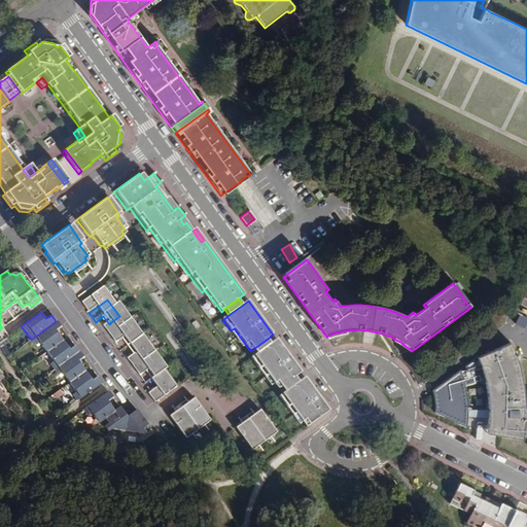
[(115,345),(135,330),(123,314),(119,316),(111,322),(117,330),(109,337),(115,345)]
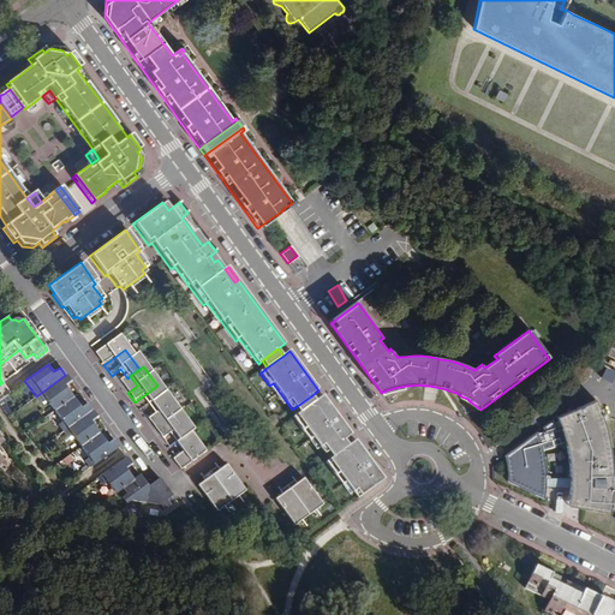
[(65,375),(36,396),(41,402),(45,400),(53,411),(72,398),(64,387),(70,382),(65,375)]
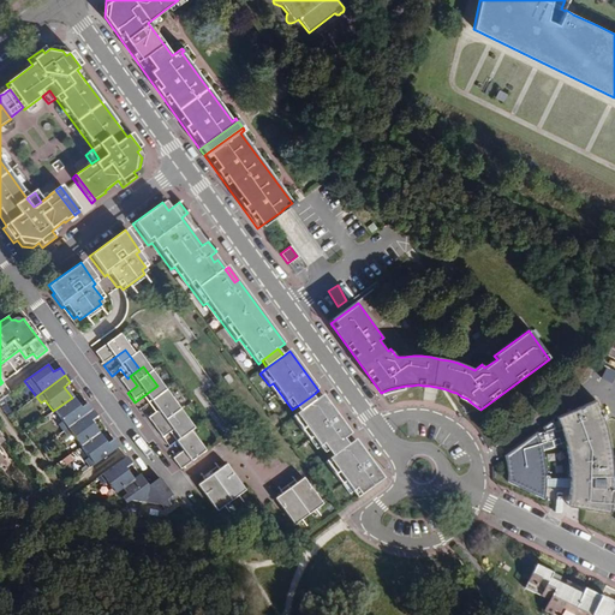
[(153,406),(160,415),(172,405),(157,386),(135,402),(143,413),(153,406)]
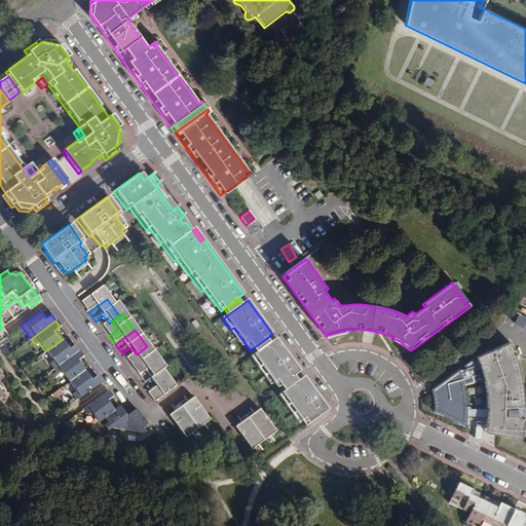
[(271,343),(267,338),(253,348),(257,353),(271,343)]
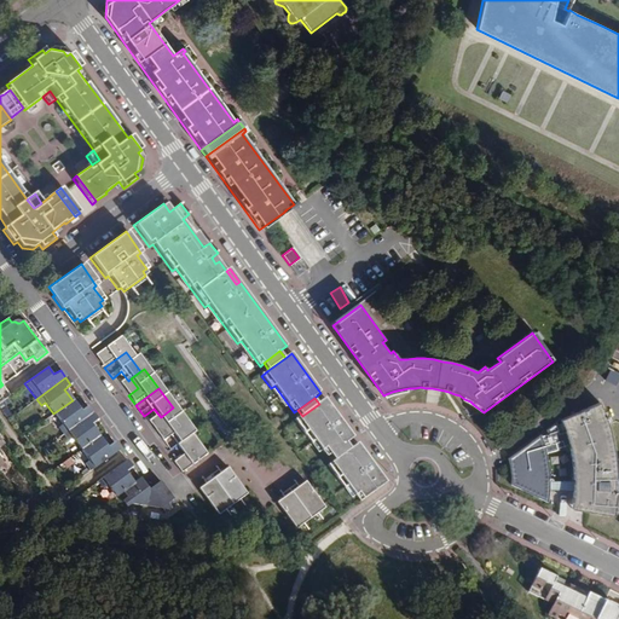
[(354,438),(325,399),(319,404),(302,416),(295,421),(306,435),(308,433),(327,457),(331,455),(347,443),(354,438)]
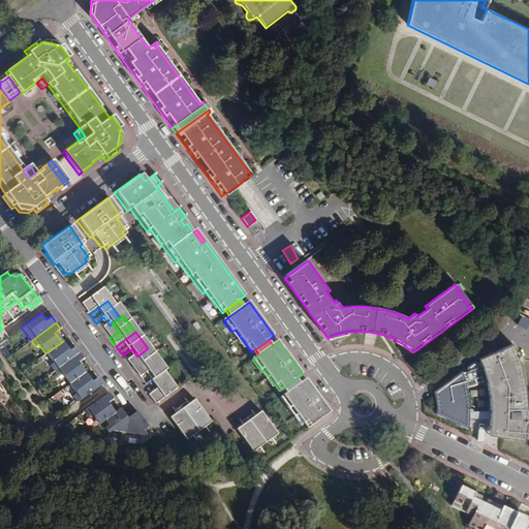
[(62,342),(45,353),(53,363),(49,365),(54,372),(79,353),(74,347),(68,351),(62,342)]
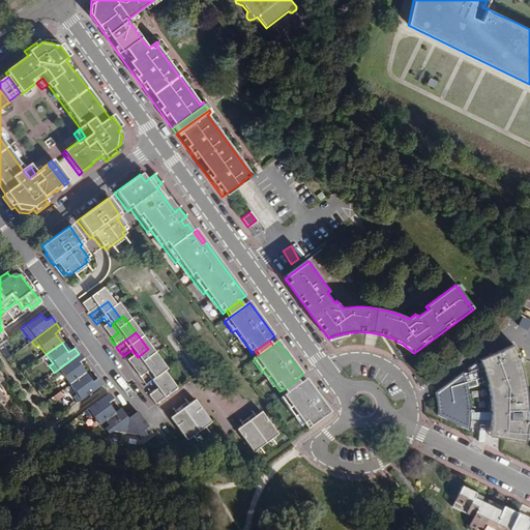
[(148,349),(138,357),(144,365),(135,372),(142,381),(162,366),(148,349)]
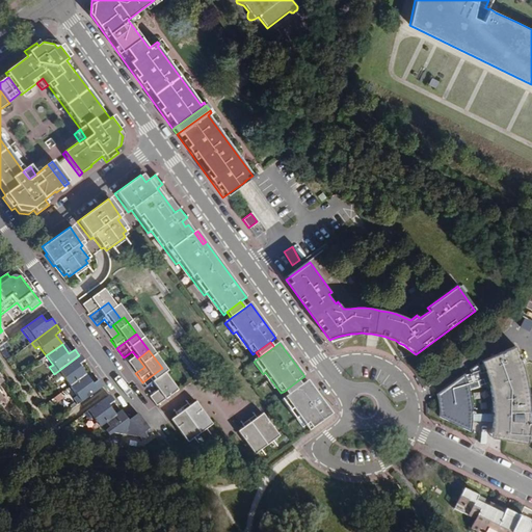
[(520,365),(514,350),(481,365),(482,371),(483,374),(484,378),(484,380),(486,384),(487,394),(488,403),(489,415),(489,418),(489,423),(489,426),(489,431),(488,441),(526,448),(526,446),(531,446),(531,453),(531,455),(531,454),(531,413),(528,413),(528,403),(526,392),(524,378),(520,365)]
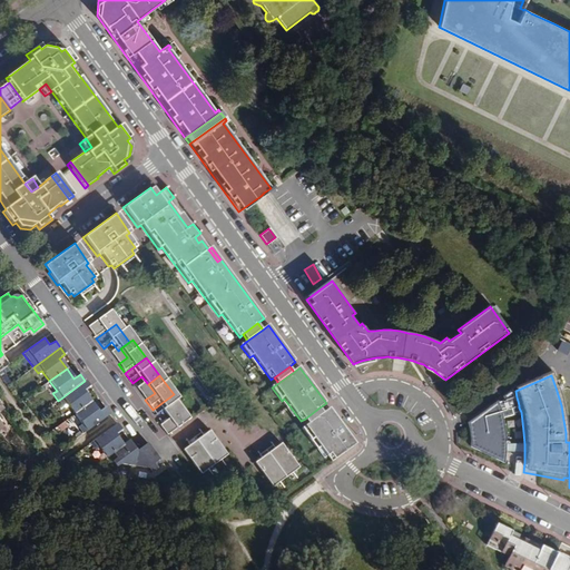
[(89,387),(85,381),(58,401),(62,406),(66,404),(74,415),(91,402),(84,392),(89,387)]
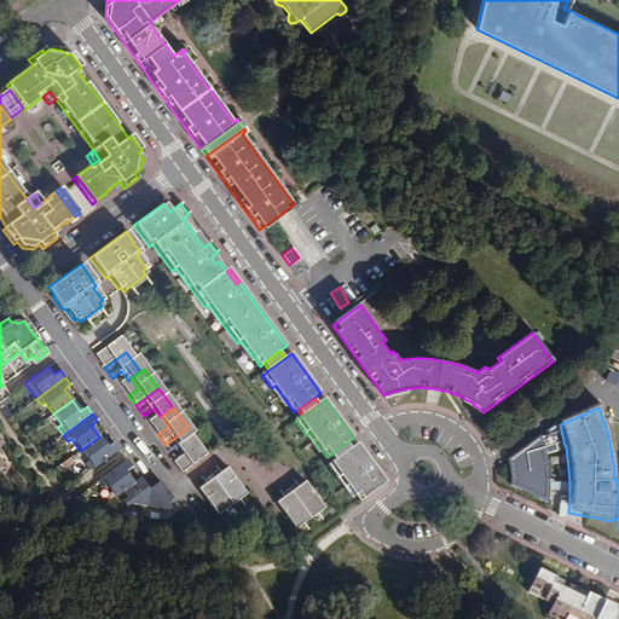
[(189,428),(166,445),(173,456),(183,447),(189,455),(197,447),(201,445),(189,428)]
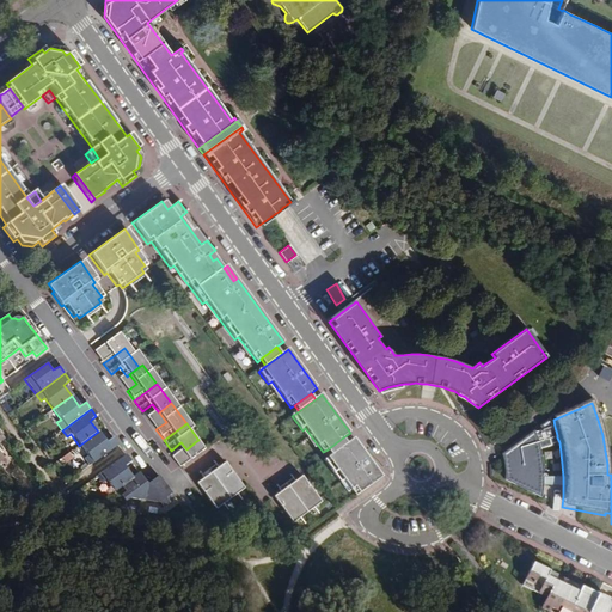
[(557,435),(556,430),(533,436),(534,444),(557,438),(557,435)]
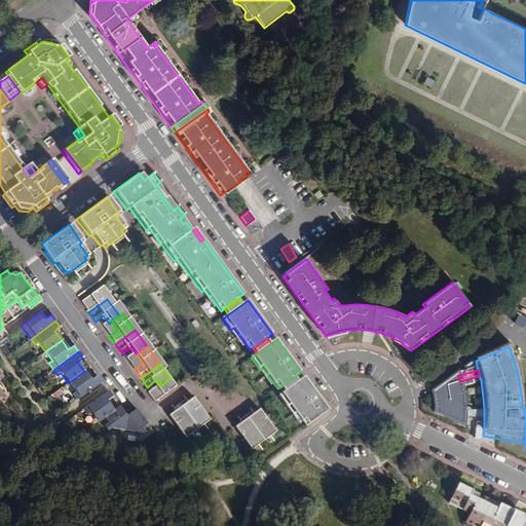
[(90,380),(84,371),(68,383),(74,392),(71,395),(76,401),(101,382),(96,376),(90,380)]
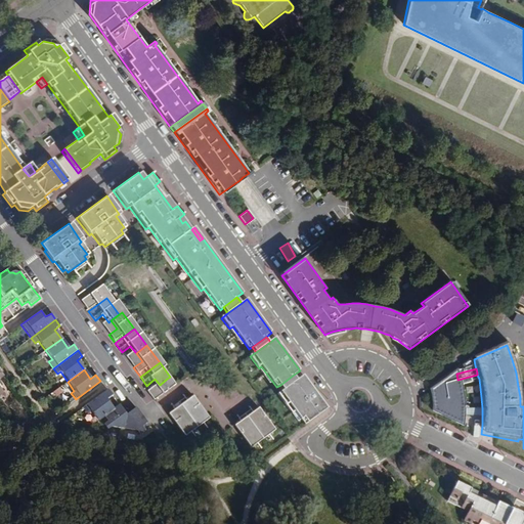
[(456,374),(456,372),(429,390),(430,401),(431,412),(463,428),(463,424),(463,418),(462,415),(462,409),(462,407),(461,400),(460,392),(459,382),(457,380),(456,374)]
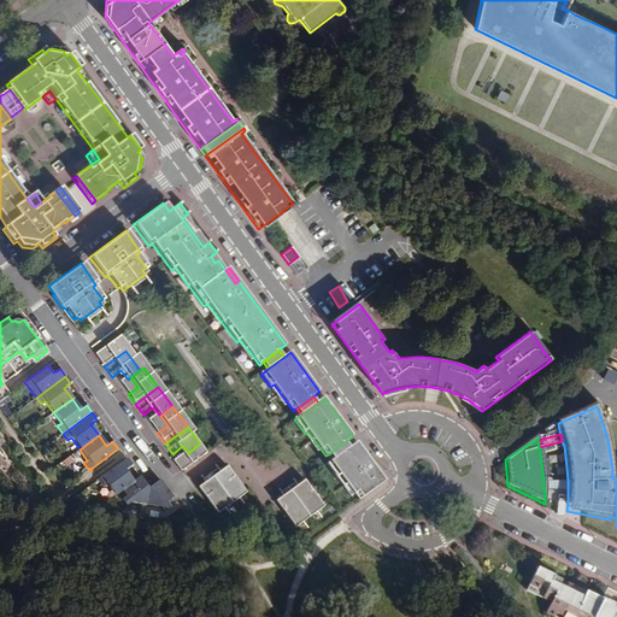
[(351,446),(346,441),(330,453),(334,458),(351,446)]
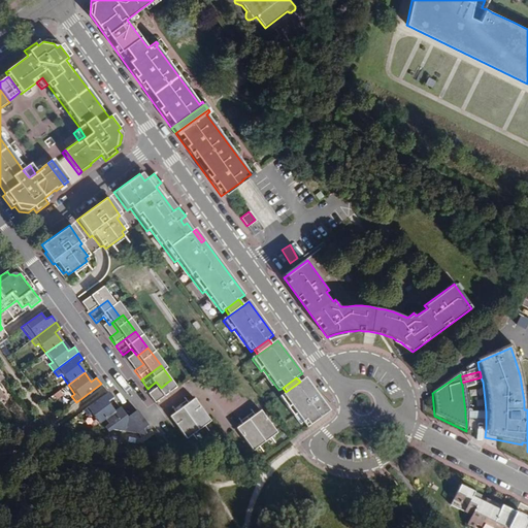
[(330,411),(305,378),(300,382),(286,392),(279,397),(288,408),(291,406),(307,428),(330,411)]
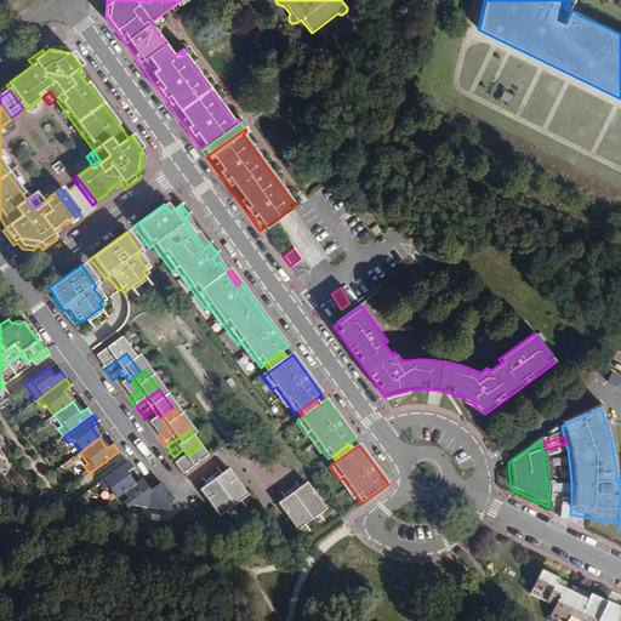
[(215,469),(198,449),(189,456),(186,459),(193,468),(183,476),(192,486),(215,469)]
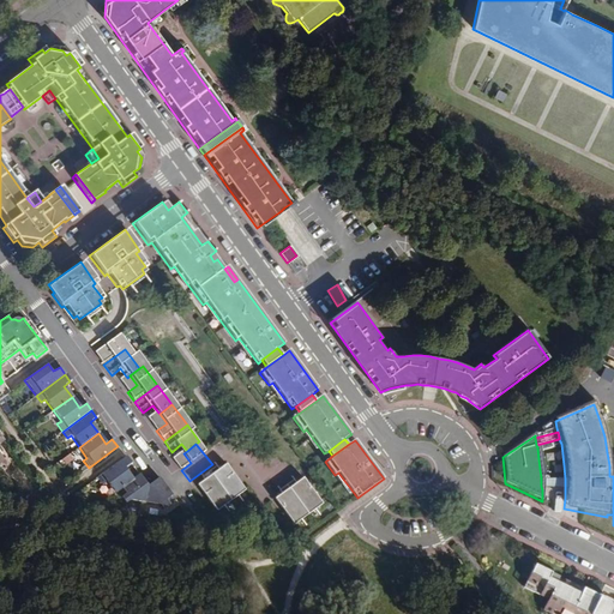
[(0,463),(2,468),(10,463),(1,450),(0,451),(0,463)]
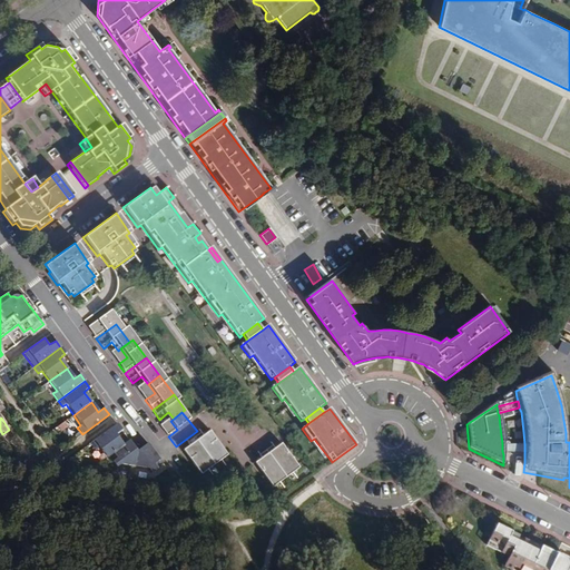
[(106,457),(107,457),(123,445),(116,435),(121,431),(116,424),(89,444),(95,451),(99,448),(106,457)]
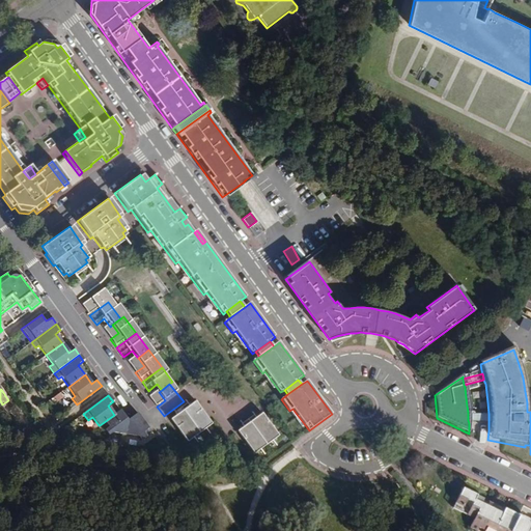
[(112,431),(124,435),(127,422),(119,411),(114,415),(100,425),(107,435),(112,431)]
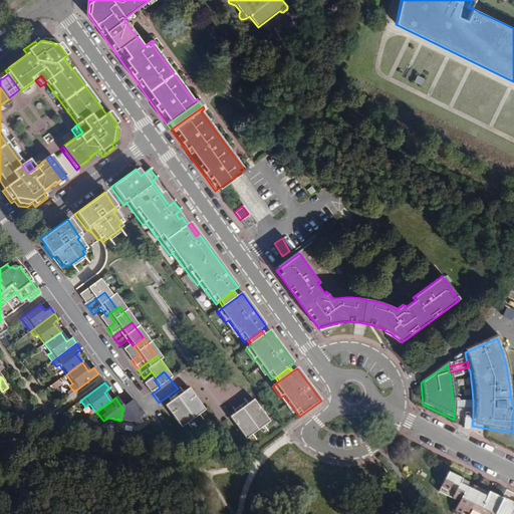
[(133,401),(122,409),(120,421),(133,423),(136,428),(146,420),(133,401)]
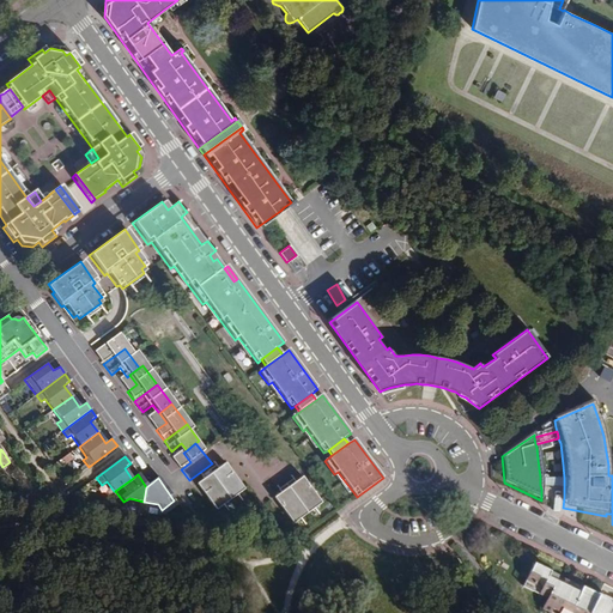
[(229,521),(236,521),(254,509),(250,504),(255,501),(237,478),(230,483),(228,479),(212,490),(214,495),(207,499),(222,520),(229,521)]
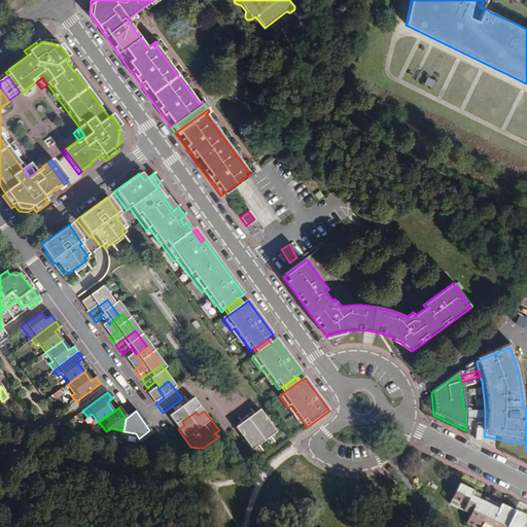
[(485,414),(464,412),(464,417),(465,420),(485,422),(485,419),(485,414)]
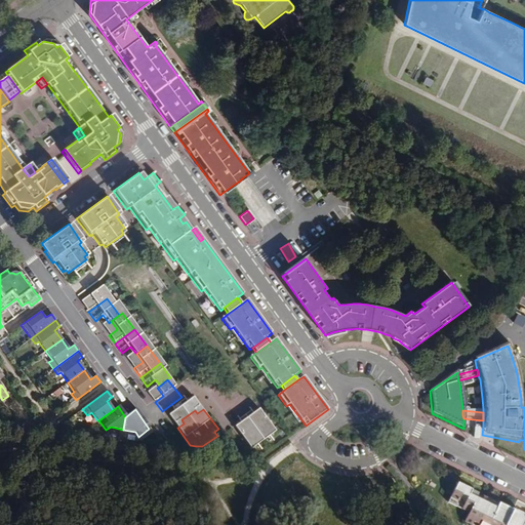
[(276,433),(260,412),(255,416),(253,413),(240,423),(242,427),(235,432),(250,451),(253,449),(256,452),(275,438),(273,436),(276,433)]
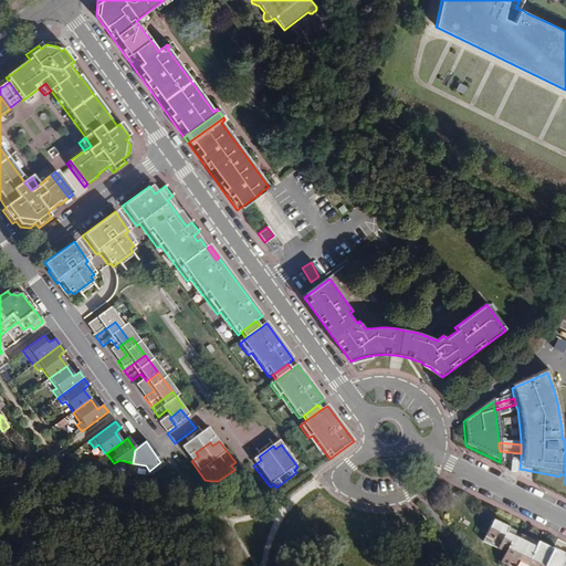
[(561,559),(490,524),(480,546),(501,556),(496,565),(498,565),(504,565),(505,565),(506,565),(562,565),(563,565),(561,559)]
